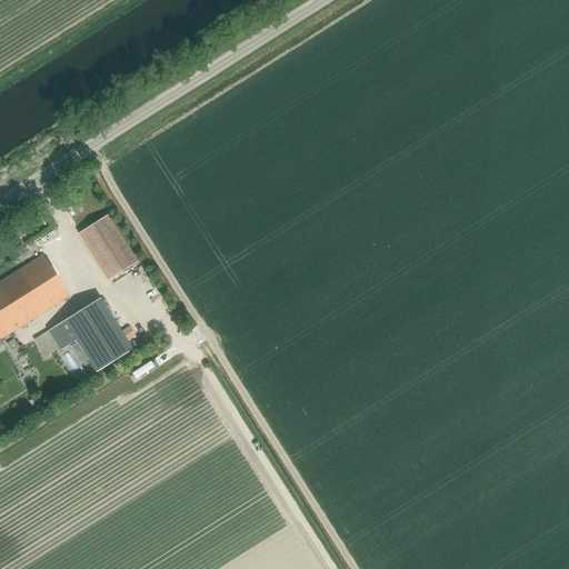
[(107,281),(137,262),(107,216),(78,233),(107,281)]
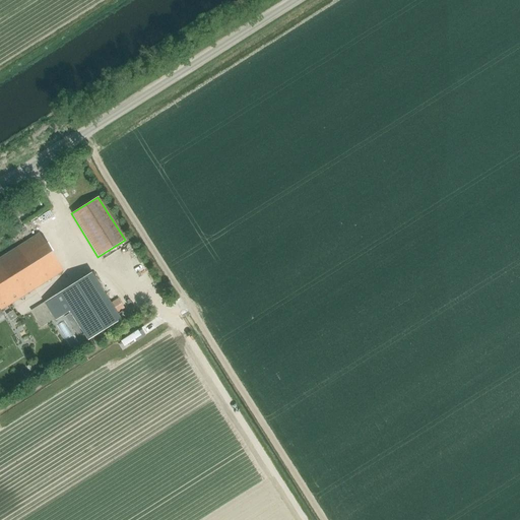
[(39,235),(0,258),(0,310),(62,271),(39,235)]
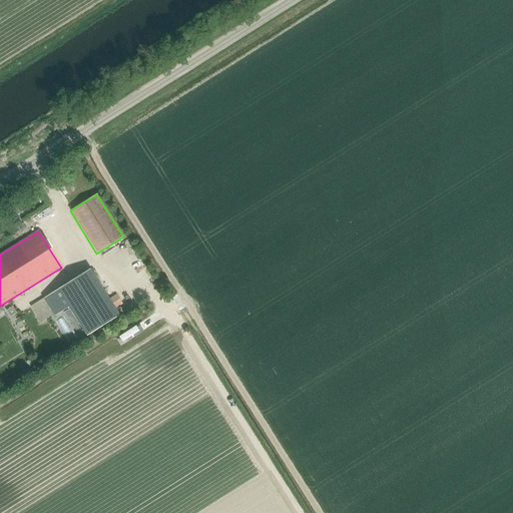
[(118,317),(89,270),(42,299),(54,317),(68,308),(86,337),(118,317)]
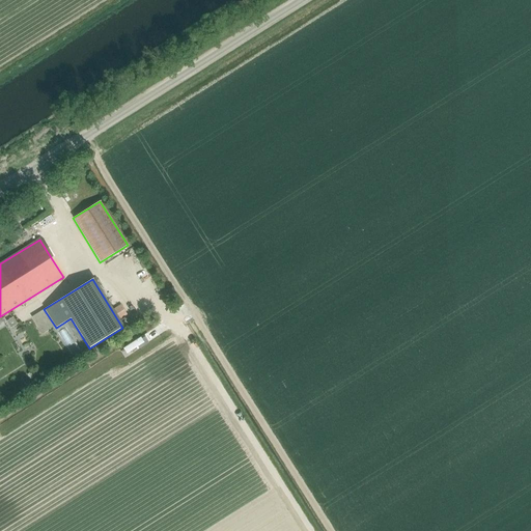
[(148,332),(150,337),(159,334),(157,329),(148,332)]
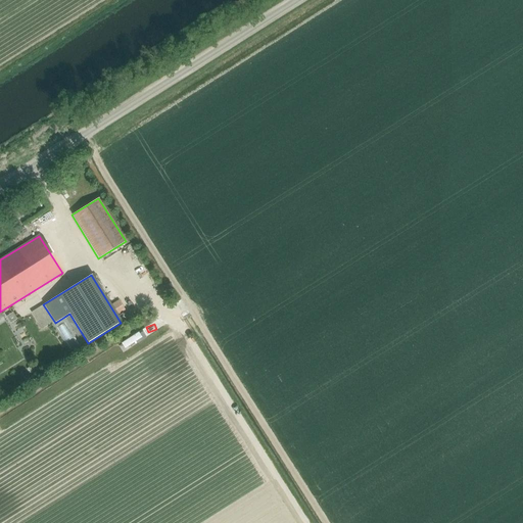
[(157,333),(146,339),(149,344),(160,338),(157,333)]
